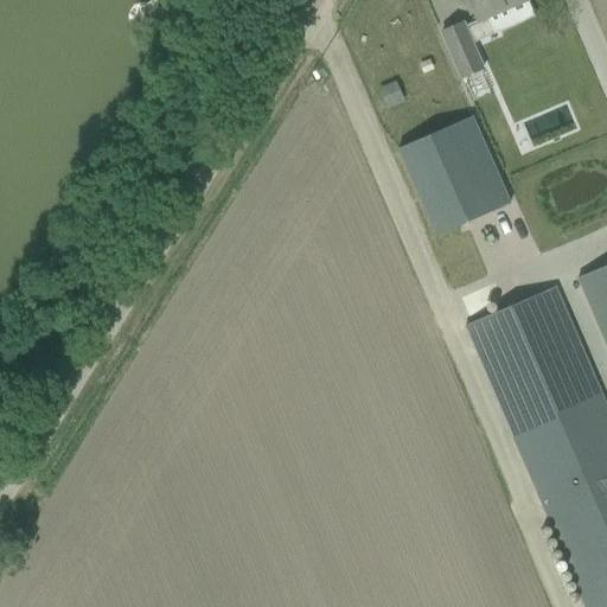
[(460,80),(483,70),(471,45),(494,34),(487,19),(526,1),(525,0),(466,0),(475,21),(464,27),(462,24),(441,33),(460,80)]
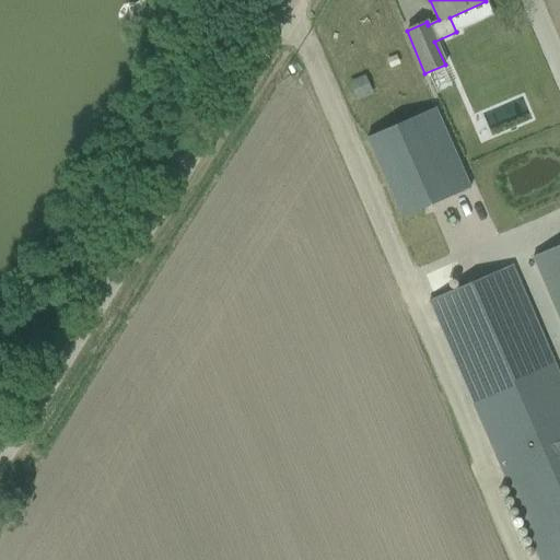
[(364,78),(351,84),(358,100),(371,94),(364,78)]
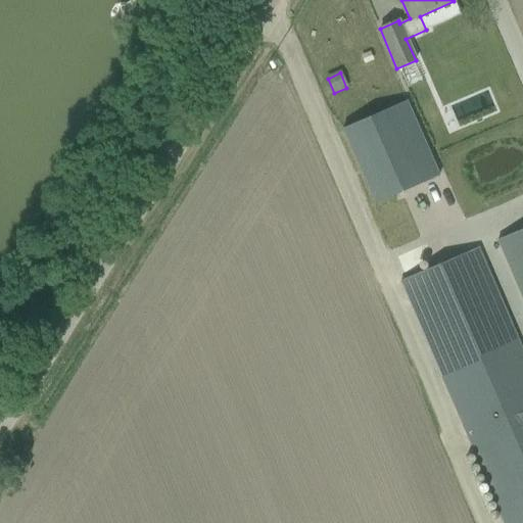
[(408,101),(342,130),(375,204),(440,176),(408,101)]
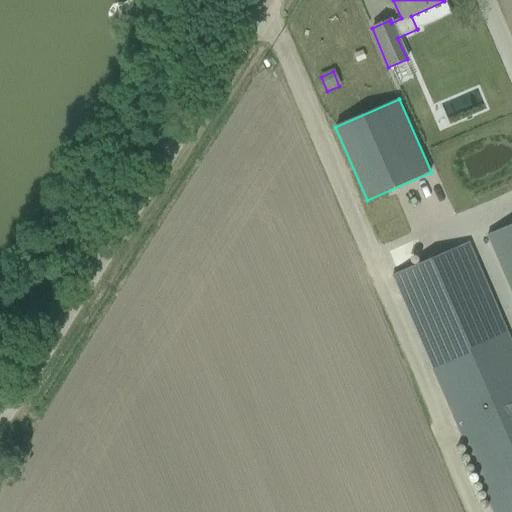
[(511,224),(487,235),(511,293),(511,224)]
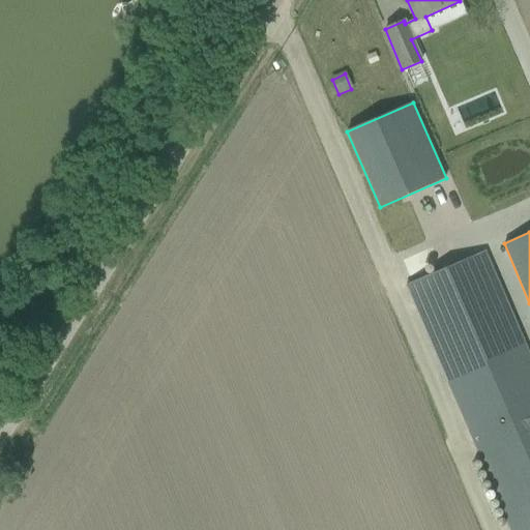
[(484,253),(405,286),(413,305),(510,529),(529,529),(529,358),(493,271),(484,253)]
